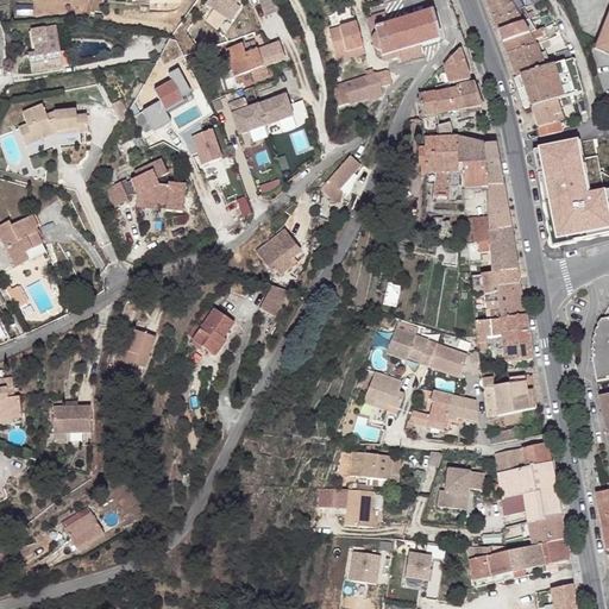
[(234,0),(206,0),(203,4),(227,20),(237,7),(232,4),(234,0)]
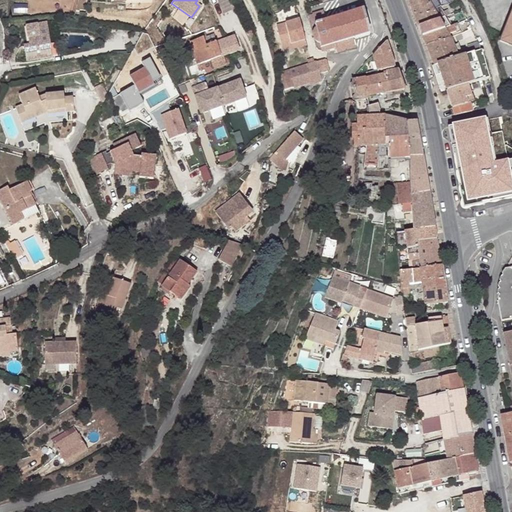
[(233,0),(218,0),(222,11),(236,6),(233,0)]
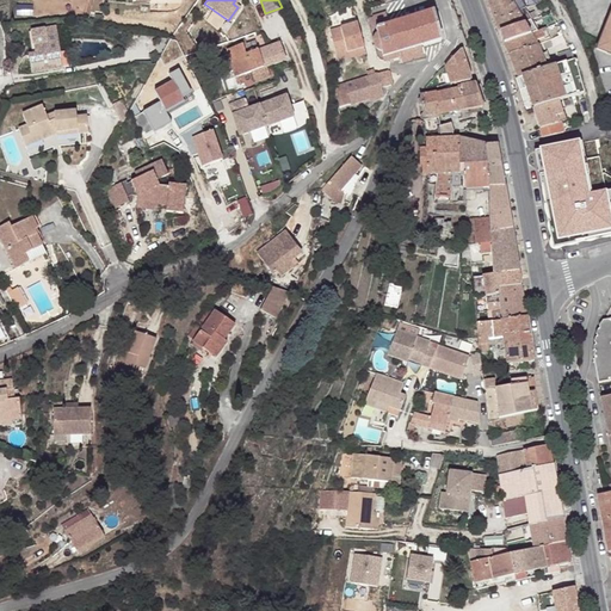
[(486,0),(494,22),(519,12),(511,0),(486,0)]
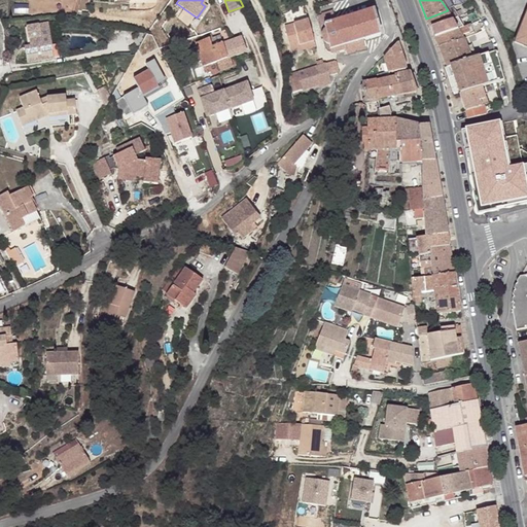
[(458,18),(456,13),(453,8),(448,10),(453,21),(458,18)]
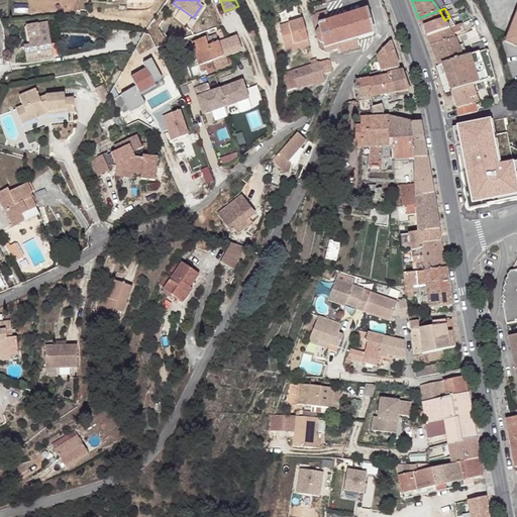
[(322,43),(323,48),(325,54),(340,49),(340,55),(359,49),(356,38),(374,34),(368,10),(328,20),(325,10),(314,13),(318,30),(317,32),(316,35),(317,39),(319,42),(322,43)]
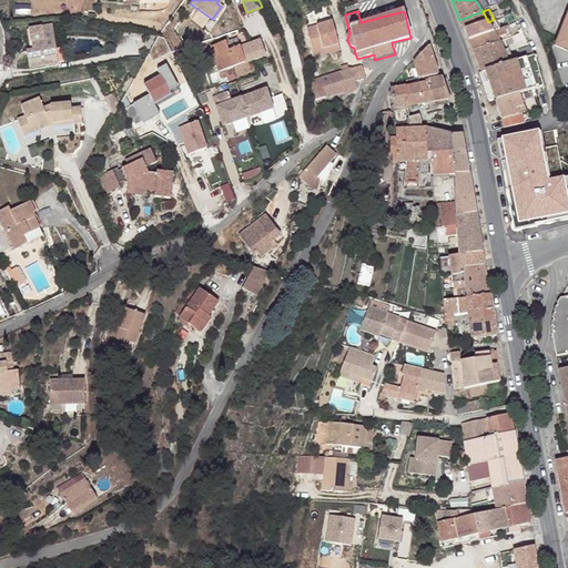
[(488,22),(483,11),(459,20),(464,31),(488,22)]
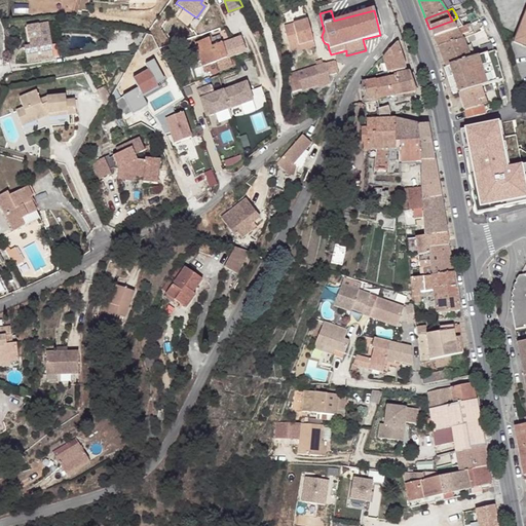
[(525,15),(515,43),(525,47),(525,15)]
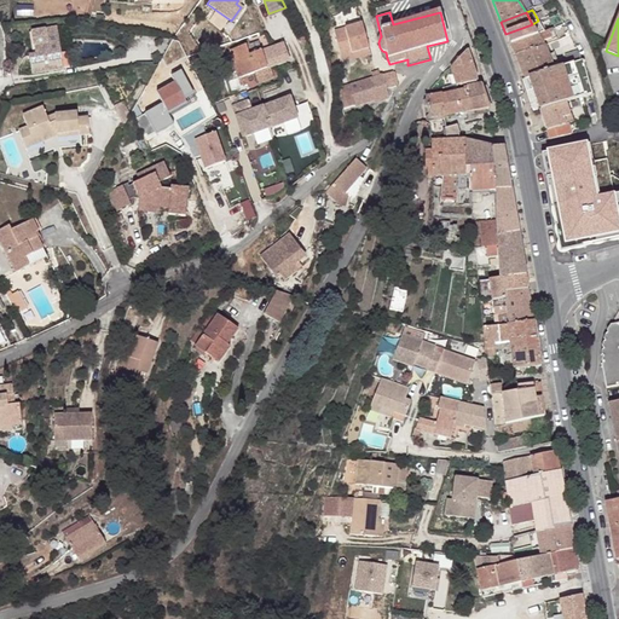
[(335,32),(341,57),(368,50),(362,24),(335,32)]
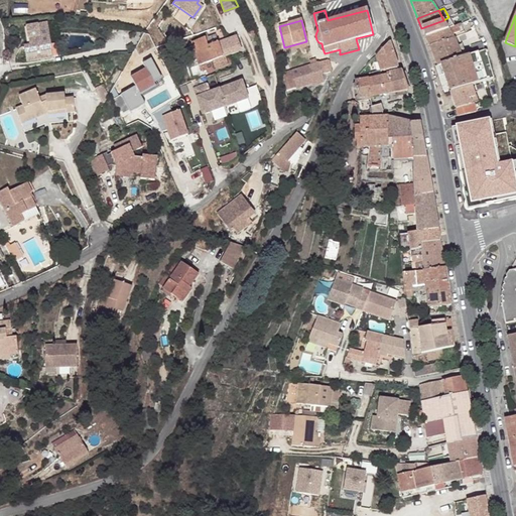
[(449,29),(443,20),(421,28),(425,37),(448,30),(449,29)]
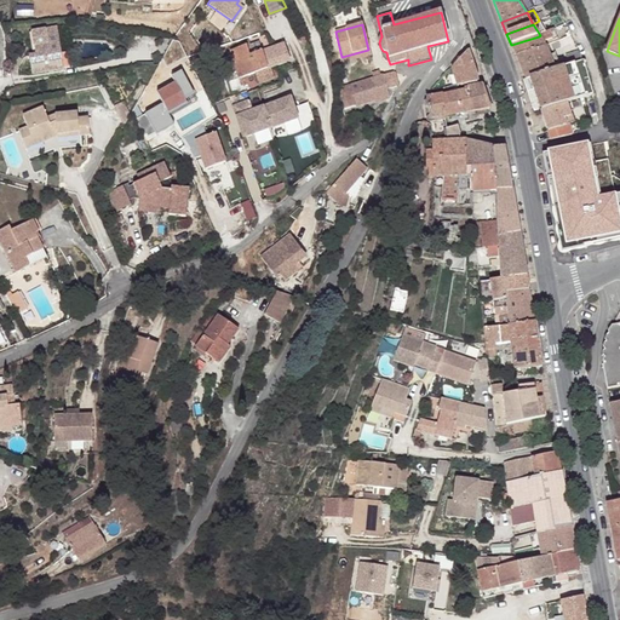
[(556,33),(555,29),(540,35),(544,44),(554,39),(551,35),(556,33)]
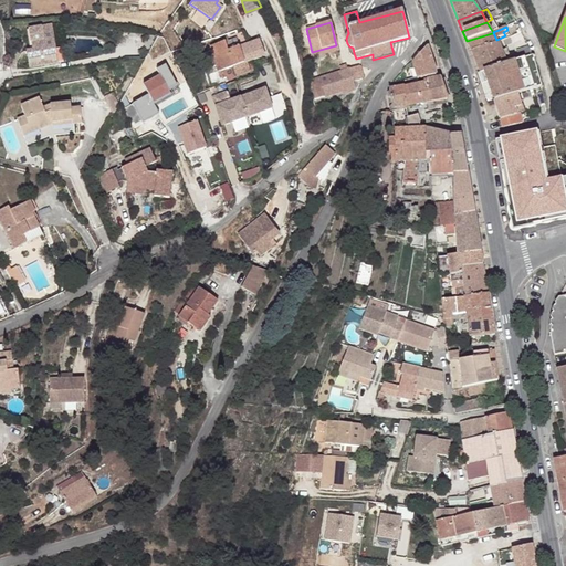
[(28,31),(29,41),(31,52),(25,53),(24,53),(27,69),(56,64),(50,28),(28,31)]
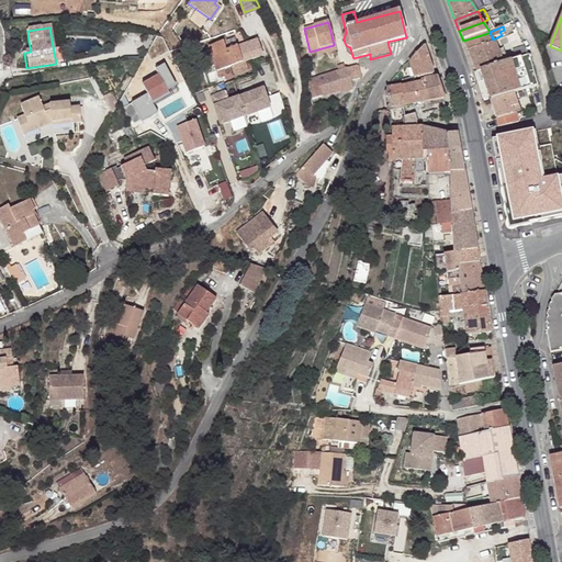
[(468,49),(494,41),(493,40),(490,32),(489,33),(463,41),(468,49)]
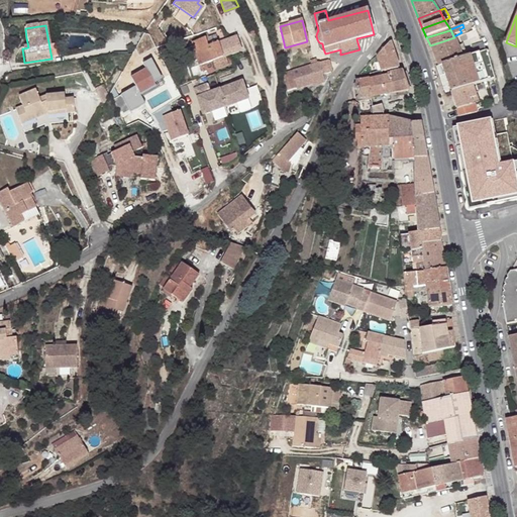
[(192,42),(200,66),(242,52),(238,36),(218,42),(215,34),(192,42)]
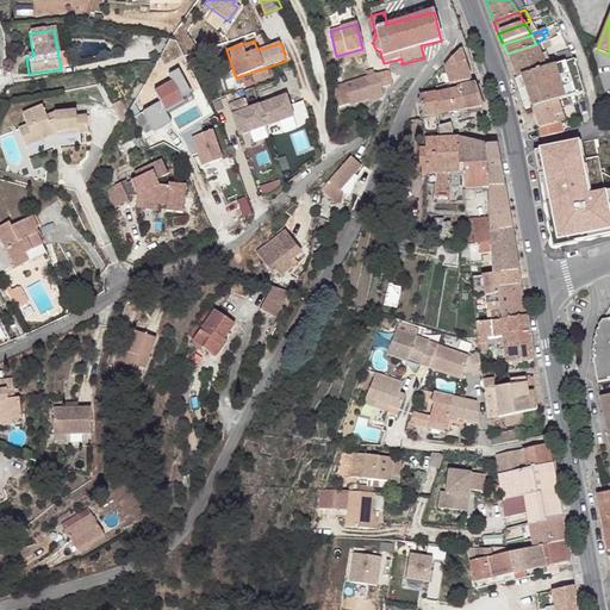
[(541,56),(536,44),(508,54),(508,55),(515,78),(520,76),(545,68),(541,56)]
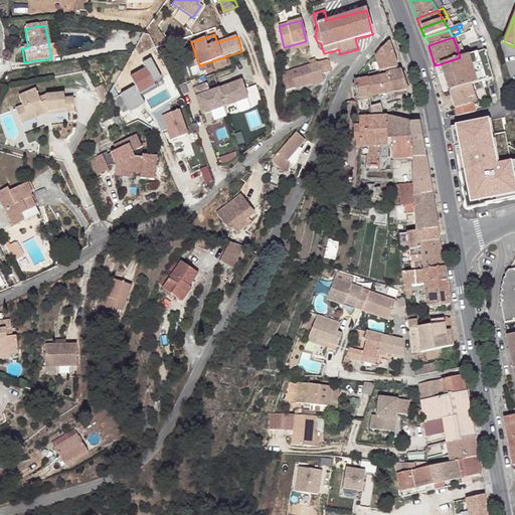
[(306,41),(284,47),(285,52),(308,46),(306,41)]
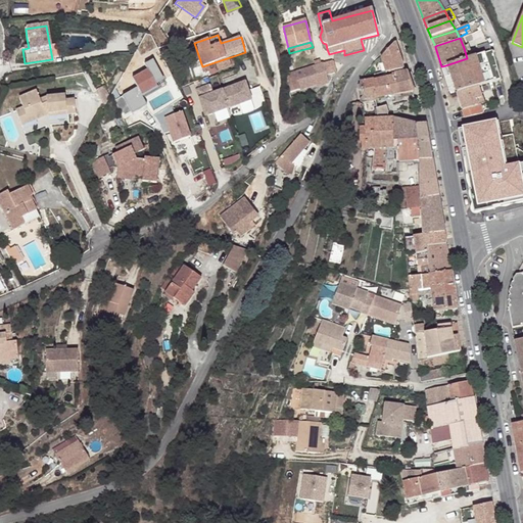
[(385,73),(402,68),(401,62),(394,43),(380,58),(385,73)]
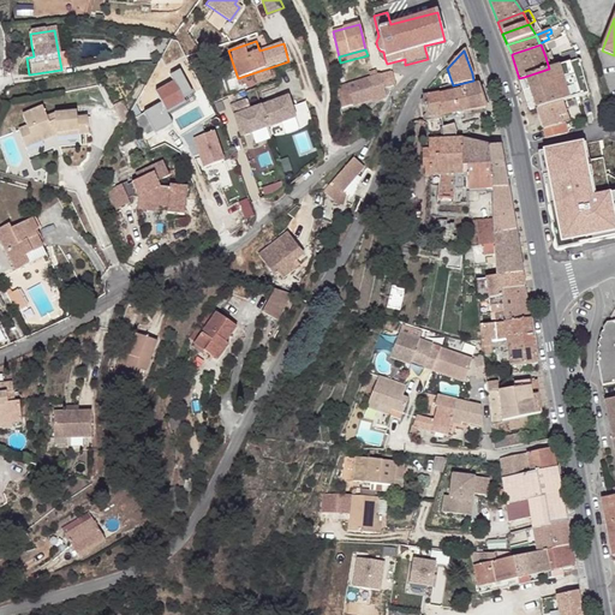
[(565,64),(578,60),(574,52),(562,55),(565,64)]
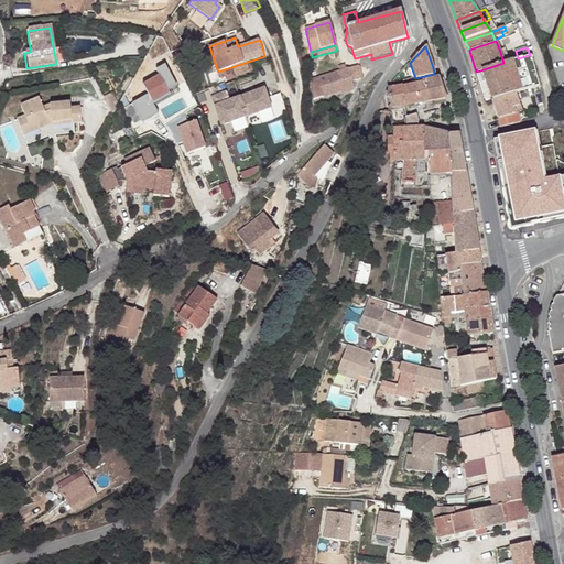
[(503,63),(509,62),(506,50),(500,52),(503,63)]
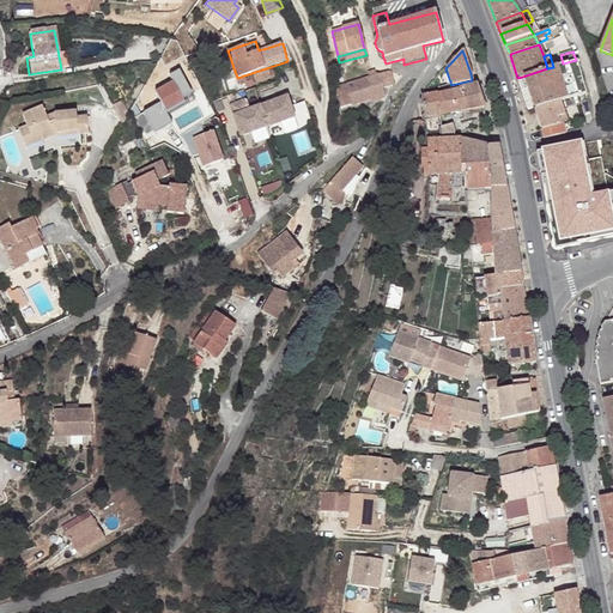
[(534,110),(562,102),(576,97),(586,93),(576,60),(563,64),(553,67),(547,68),(522,77),(517,78),(522,93),(527,91),(534,110)]
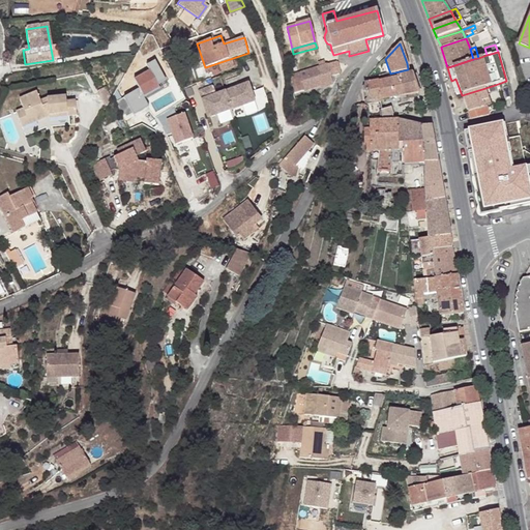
[(331,63),(289,76),(295,93),(320,86),(321,88),(333,85),(331,76),(341,74),(337,62),(331,63)]
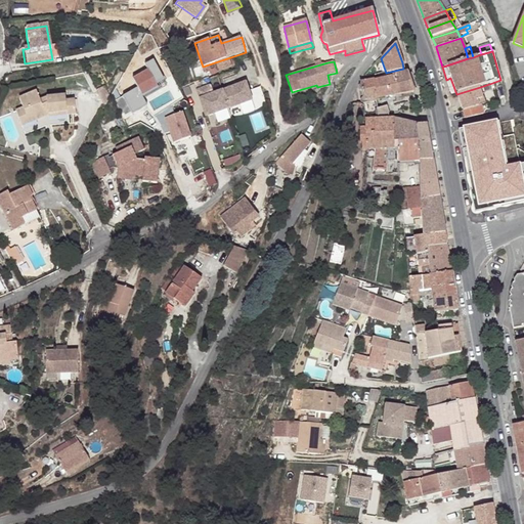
[(161,84),(150,63),(143,67),(146,72),(132,79),(137,89),(123,96),(132,115),(146,107),(143,100),(165,90),(161,84)]
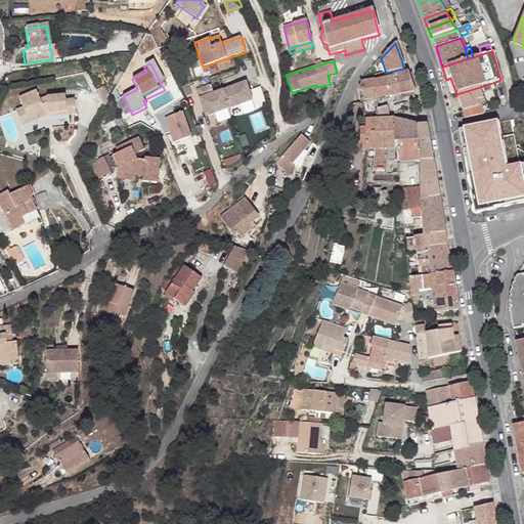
[(363,78),(375,76),(377,75),(374,66),(364,76),(363,78)]
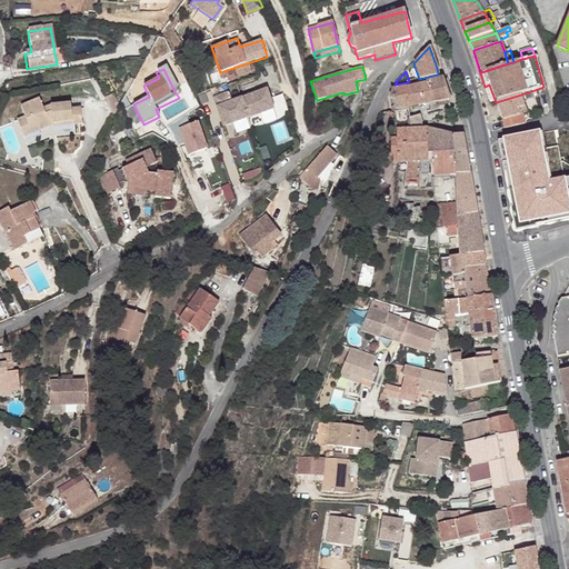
[(211,76),(213,83),(222,80),(220,72),(211,76)]
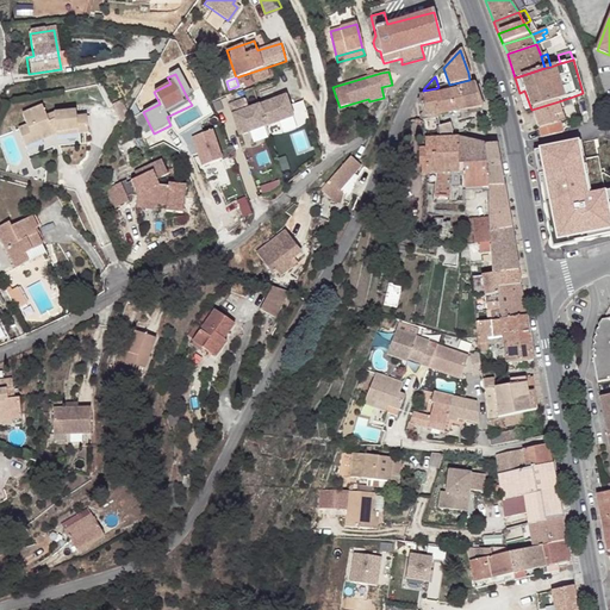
[(454,89),(436,93),(439,114),(481,107),(473,83),(453,87),(454,89)]
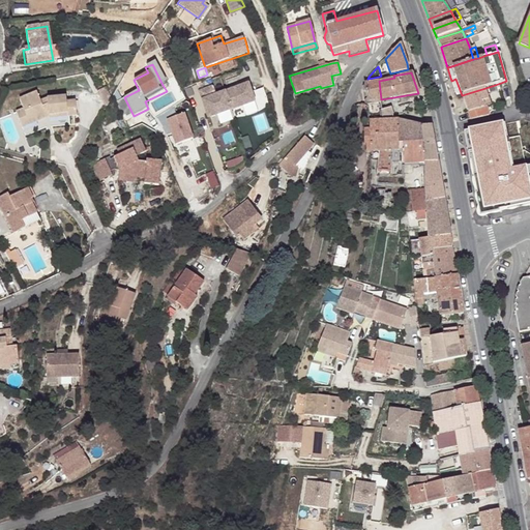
[(381,104),(381,99),(379,81),(364,84),(367,106),(381,104)]
